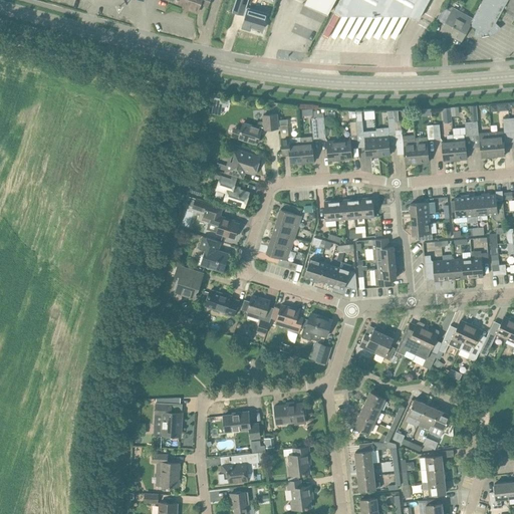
[(175,0),(175,1),(184,5),(183,7),(197,12),(200,4),(208,7),(210,0),(175,0)]
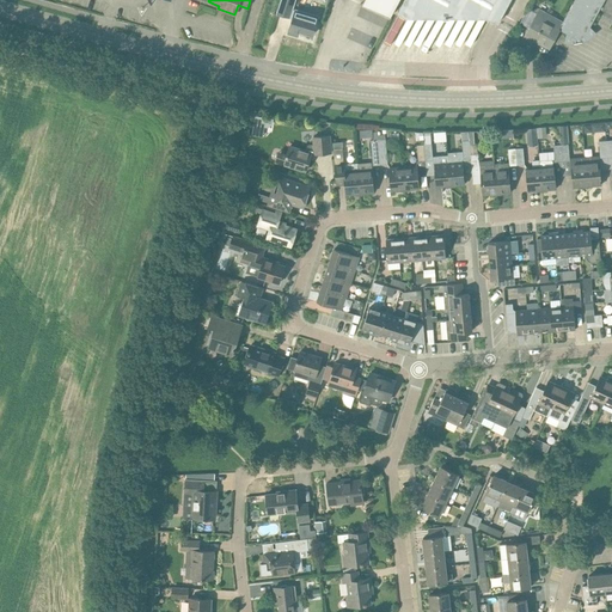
[(280,0),(276,14),(291,18),(295,0),(280,0)]
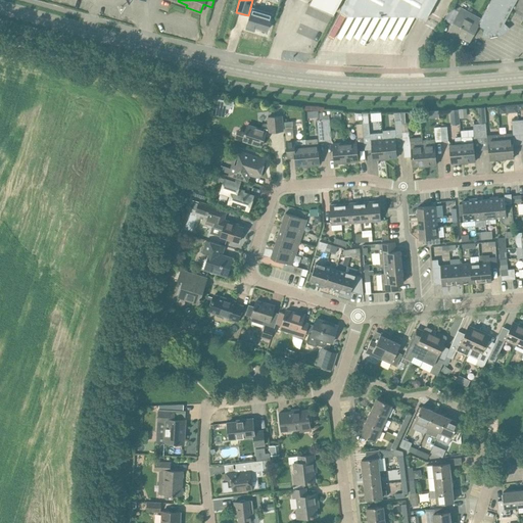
[(311,0),(310,3),(334,13),(340,0),(311,0)]
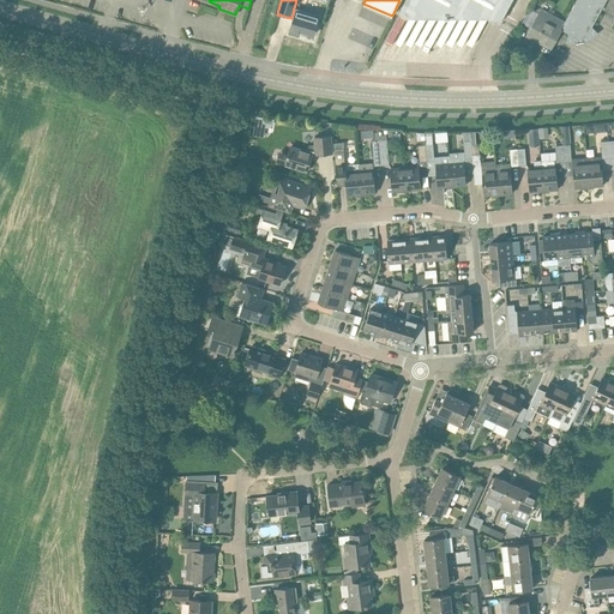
[(511,0),(404,0),(398,12),(408,17),(489,17),(499,23),(511,0)]
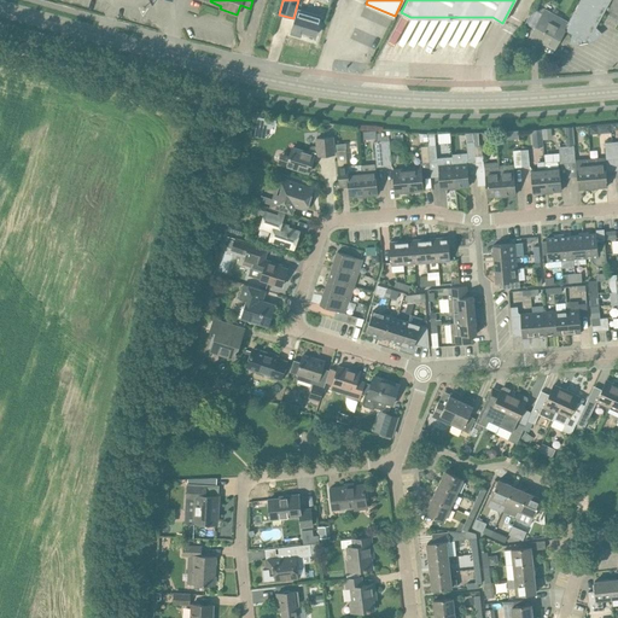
[(554,48),(565,29),(572,34),(570,42),(571,44),(576,44),(582,44),(588,42),(592,41),(596,39),(600,35),(602,33),(596,27),(610,0),(579,0),(567,22),(544,10),(530,35),(554,48)]
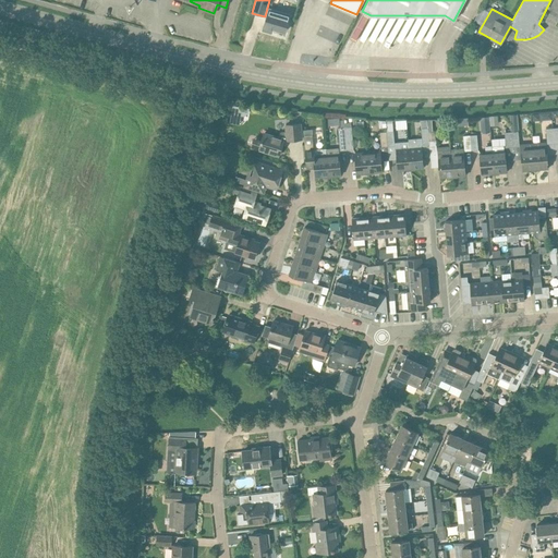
[(269,8),(263,29),(271,33),(273,28),(284,32),(290,14),(269,8)]
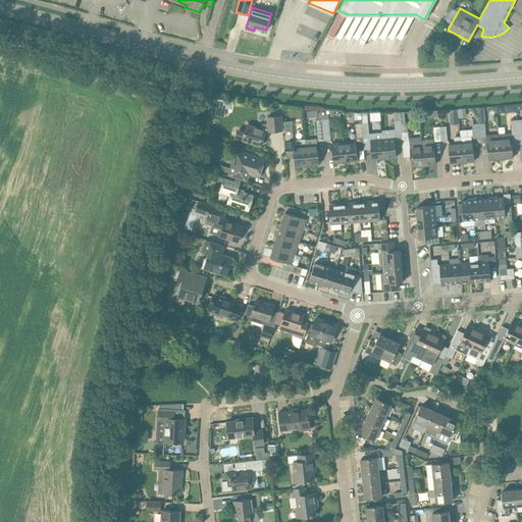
[(505,113),(516,112),(516,104),(515,104),(504,105),(505,107),(505,112),(505,113)]
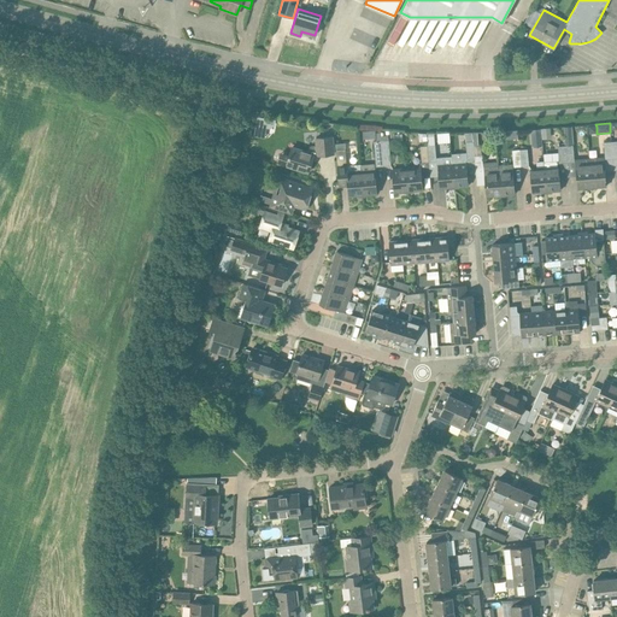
[(551,128),(541,129),(542,136),(542,140),(547,139),(551,137),(551,128)]
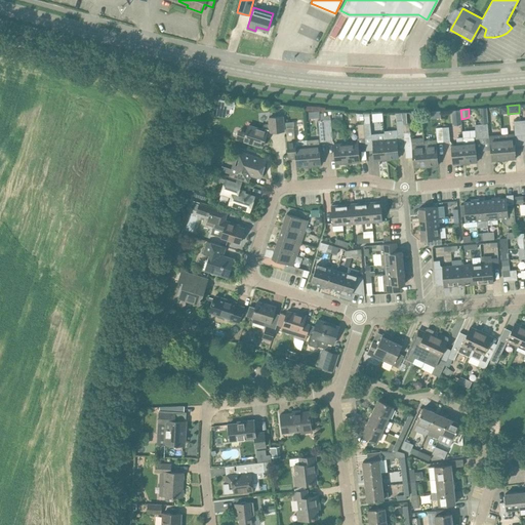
[(372,113),(373,120),(385,119),(384,112),(372,113)]
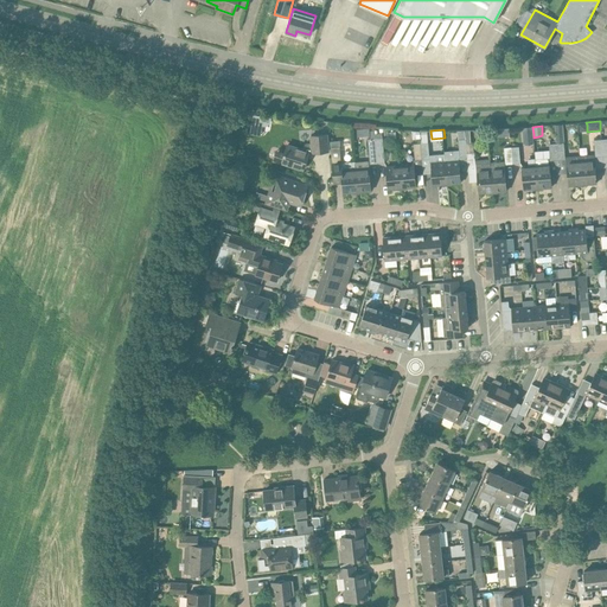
[(378,164),(376,133),(375,133),(375,131),(370,131),(370,139),(368,139),(370,164),(378,164)]
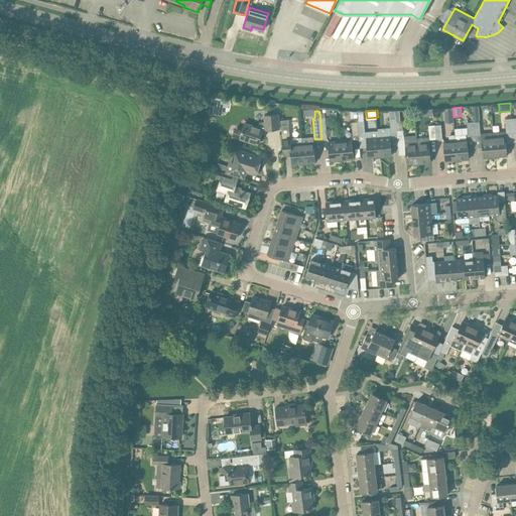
[(258,144),(262,130),(264,130),(280,129),(279,114),(263,115),(264,121),(259,122),(258,127),(244,123),(242,130),(235,128),(232,136),(258,144)]
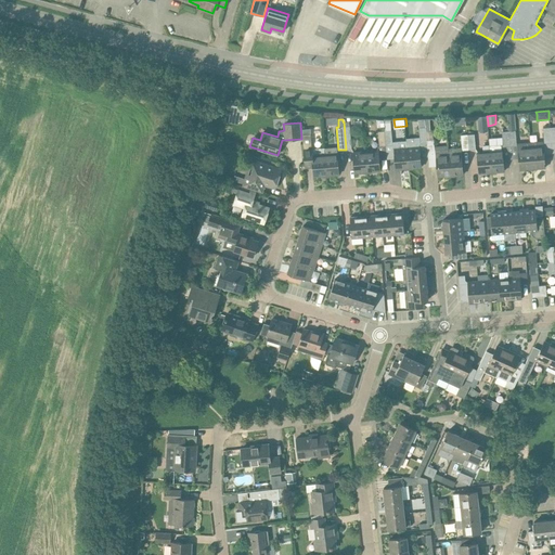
[(409,168),(421,167),(420,154),(428,153),(427,141),(426,127),(425,127),(418,128),(418,129),(421,143),(420,146),(413,147),(407,147),(409,168)]
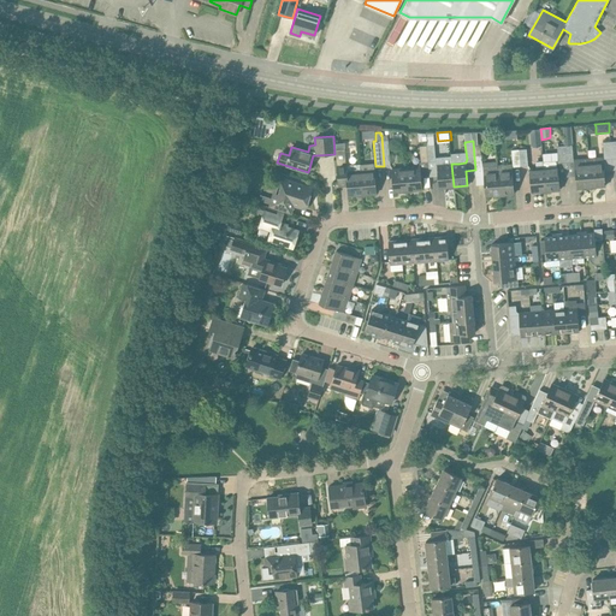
[(347,164),(344,143),(335,143),(338,187),(348,185),(348,196),(362,195),(360,164),(347,165),(347,164)]
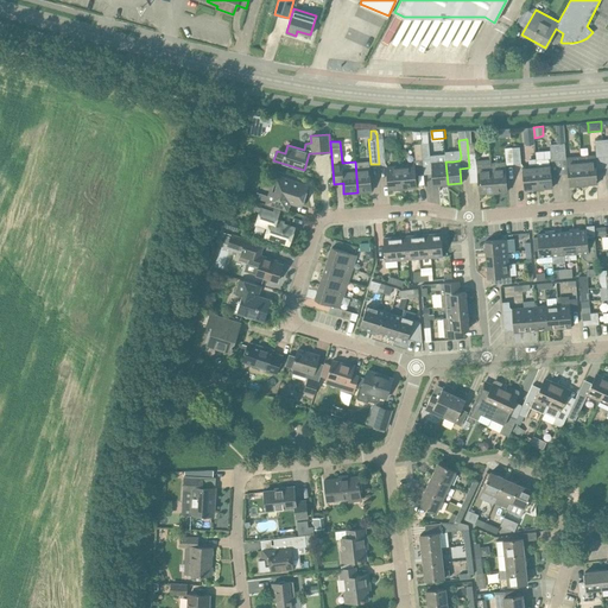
[(475,153),(468,154),(469,168),(469,173),(470,182),(480,182),(480,194),(494,192),(491,163),(491,159),(475,160),(475,153)]
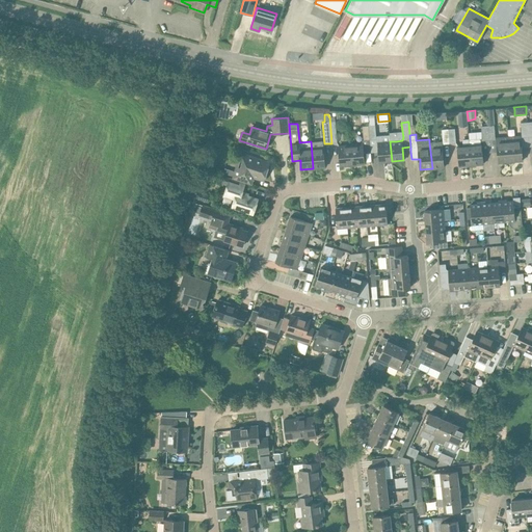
[(392,161),(390,141),(390,135),(376,136),(376,139),(370,139),(371,152),(378,152),(379,162),(392,161)]
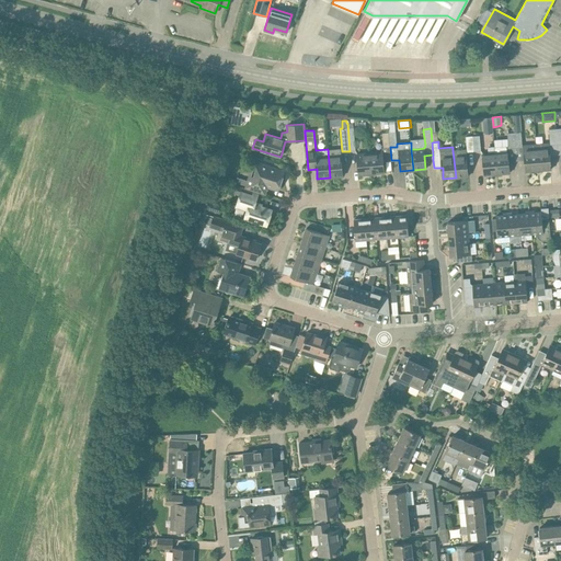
[(549,142),(536,144),(538,170),(551,169),(549,142)]
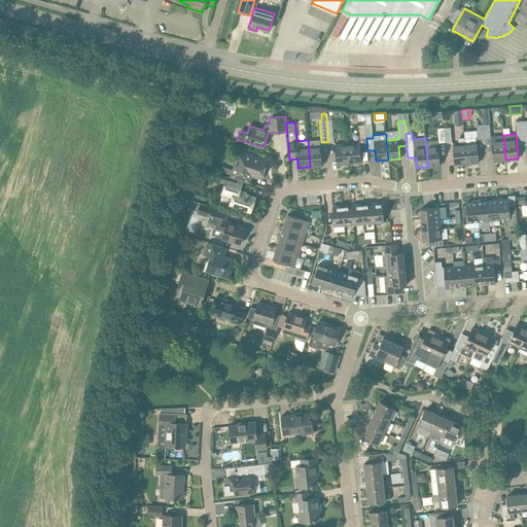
[(503,135),(492,136),(494,161),(505,160),(503,135)]
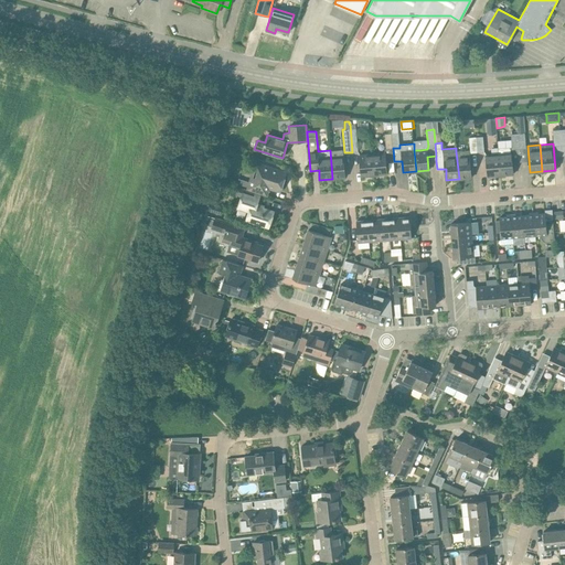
[(488,177),(500,176),(498,148),(498,147),(491,148),(491,155),(486,155),(488,177)]
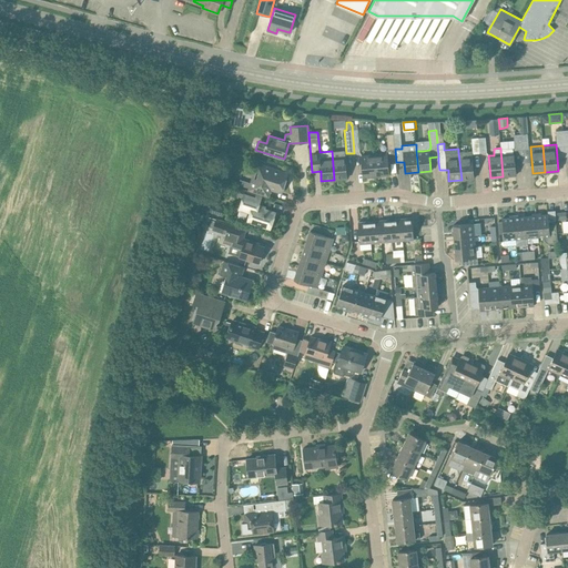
[(513,148),(500,149),(503,176),(516,175),(514,148),(513,148)]
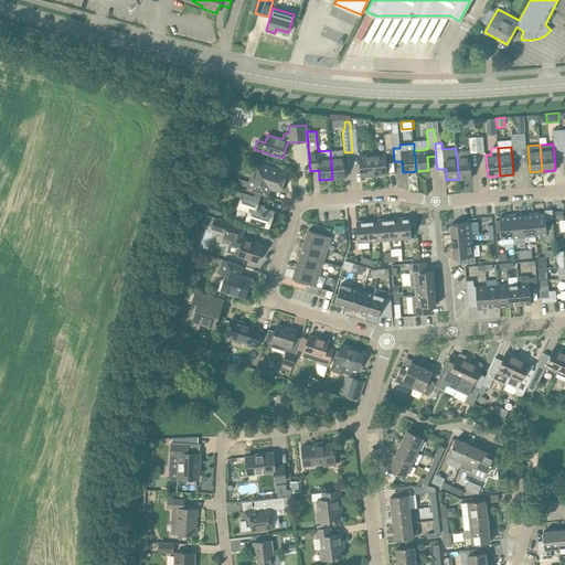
[(330,150),(332,179),(345,178),(343,157),(343,149),(330,150)]
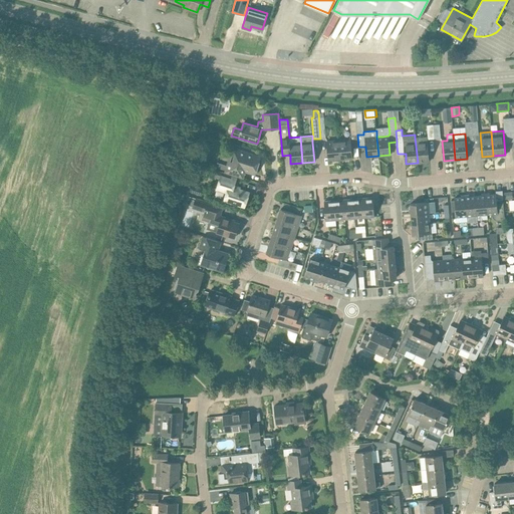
[(415,138),(418,163),(429,162),(427,137),(415,138)]
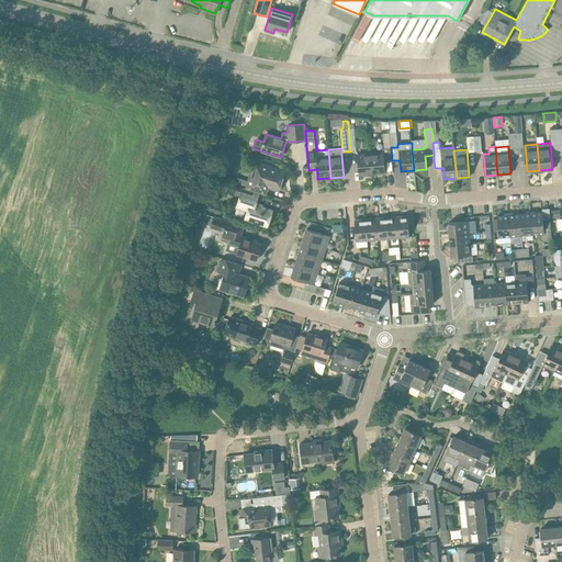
[(370,153),(371,175),(385,173),(383,152),(370,153)]
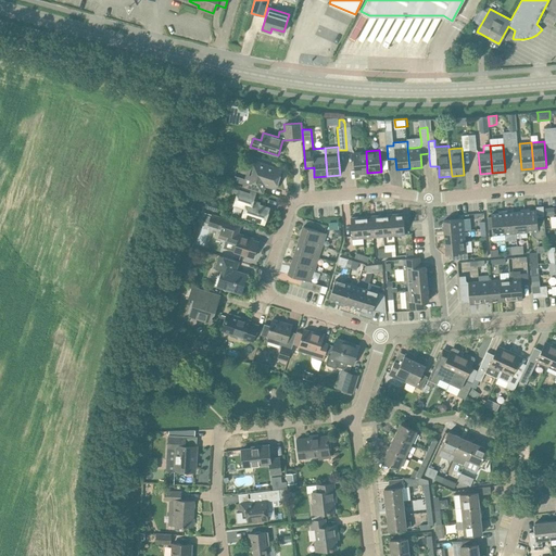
[(367,173),(366,151),(354,152),(355,173),(367,173)]
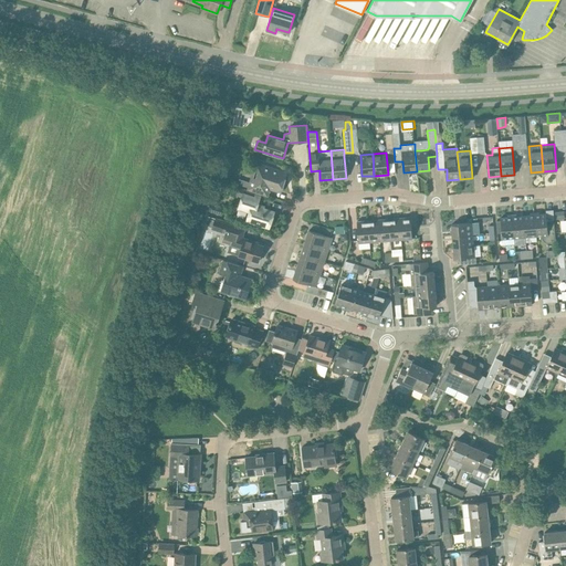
[(257,164),(249,189),(266,195),(269,187),(281,191),(286,173),(257,164)]
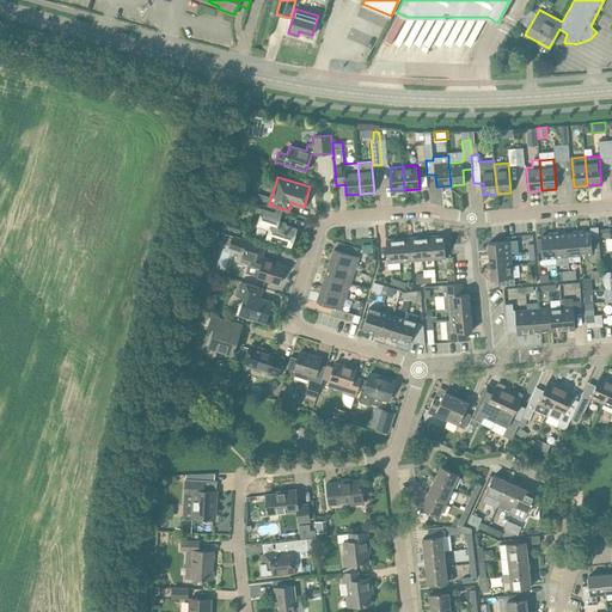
[(257,225),(269,230),(267,238),(291,246),(297,228),(279,222),(281,213),(274,210),(274,208),(263,206),(257,225)]
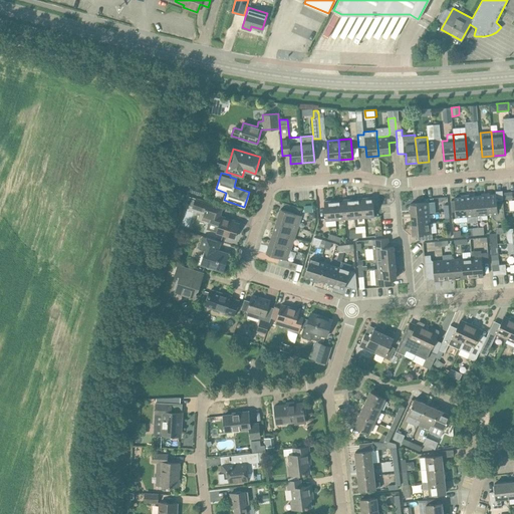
[(485,195),(487,214),(492,213),(492,217),(496,220),(505,220),(503,200),(496,200),(496,194),(485,195)]
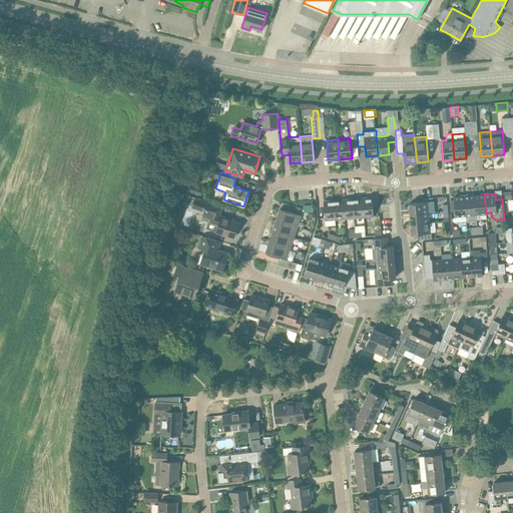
[(486,213),(484,194),(474,195),(476,219),(481,219),(481,213),(486,213)]
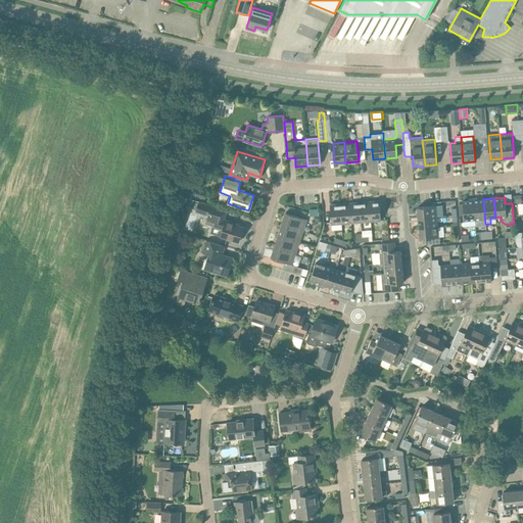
[(473,200),(475,226),(485,225),(485,224),(483,199),(473,200)]
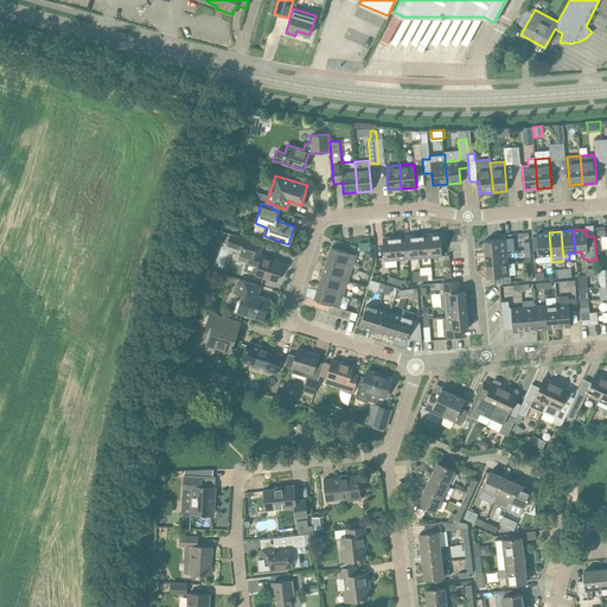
[(440,232),(428,234),(430,256),(441,255),(440,232)]
